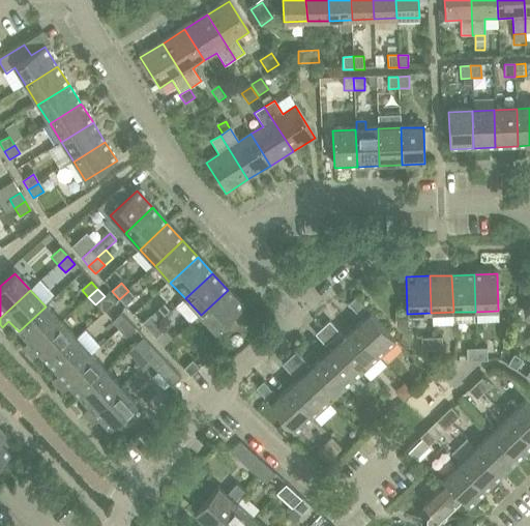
[(228,290),(201,315),(216,332),(243,308),(228,290)]
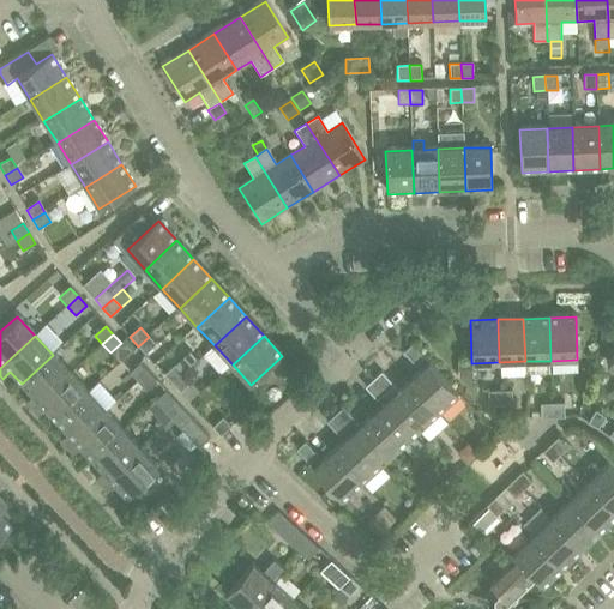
[(149,337),(138,347),(145,355),(156,345),(149,337)]
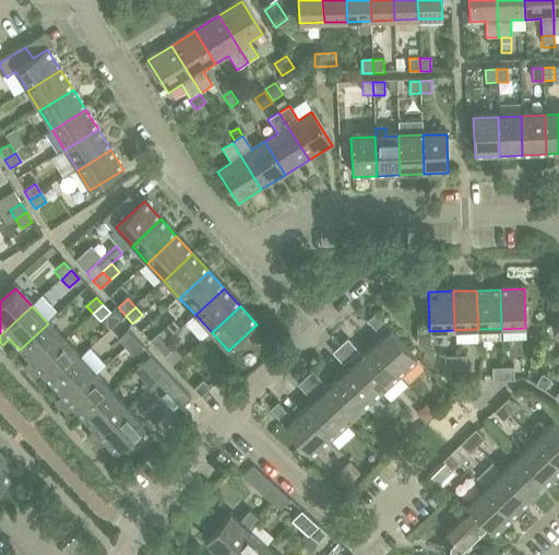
[(385,327),(380,320),(375,315),(367,322),(378,334),(385,327)]
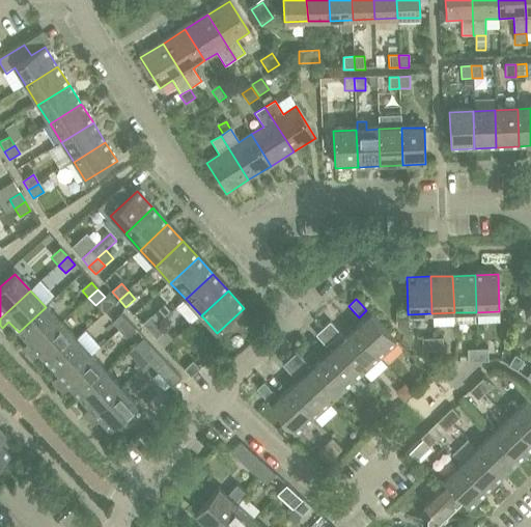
[(46,307),(19,332),(28,342),(22,349),(27,355),(61,324),(46,307)]
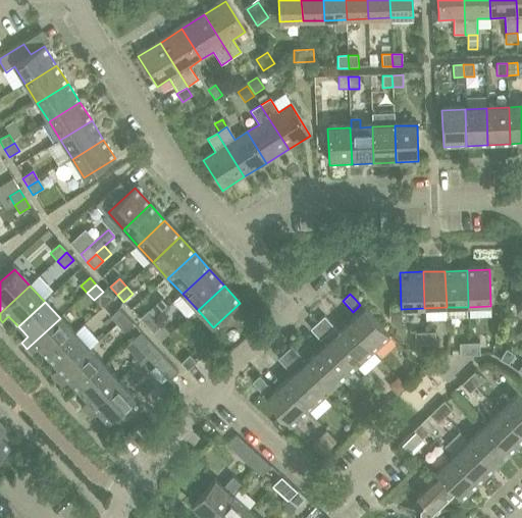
[(110,318),(117,325),(126,317),(119,310),(110,318)]
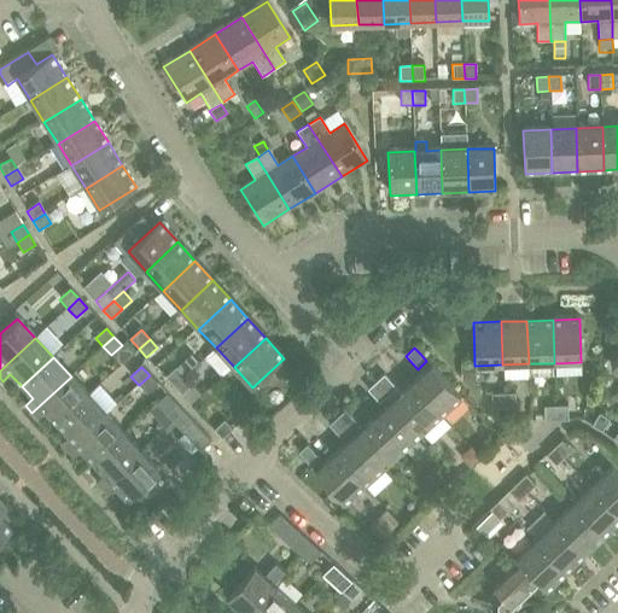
[(431,367),(412,385),(439,416),(460,398),(431,367)]
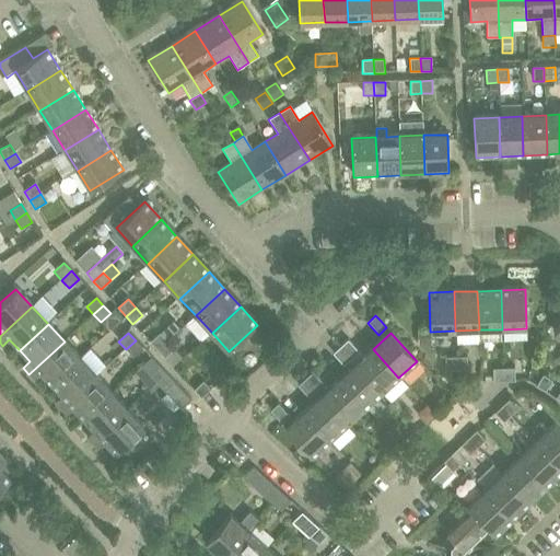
[(150,343),(158,351),(167,343),(160,334),(150,343)]
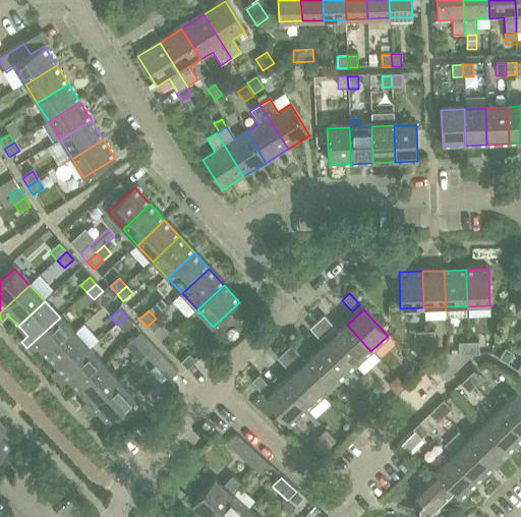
[(126,317),(117,325),(123,333),(132,324),(126,317)]
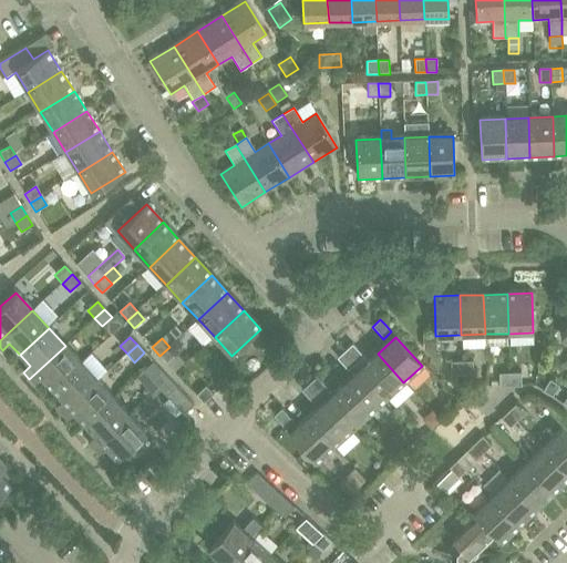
[(65,346),(29,379),(34,386),(41,379),(52,390),(81,364),(65,346)]
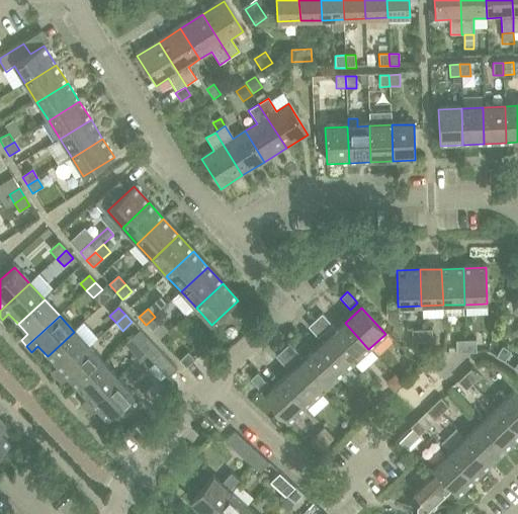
[(155,317),(146,325),(152,332),(161,323),(155,317)]
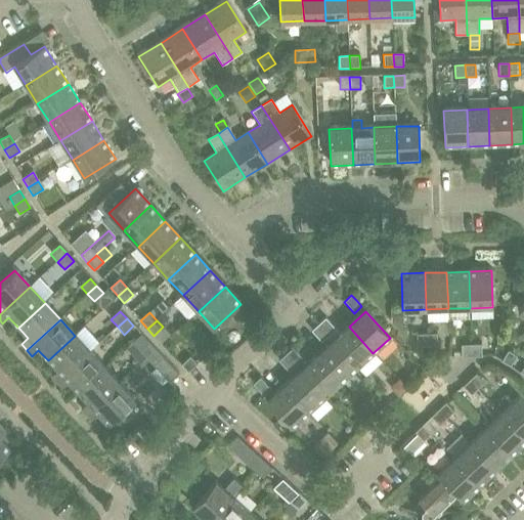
[(329,337),(318,326),(311,332),(321,343),(329,337)]
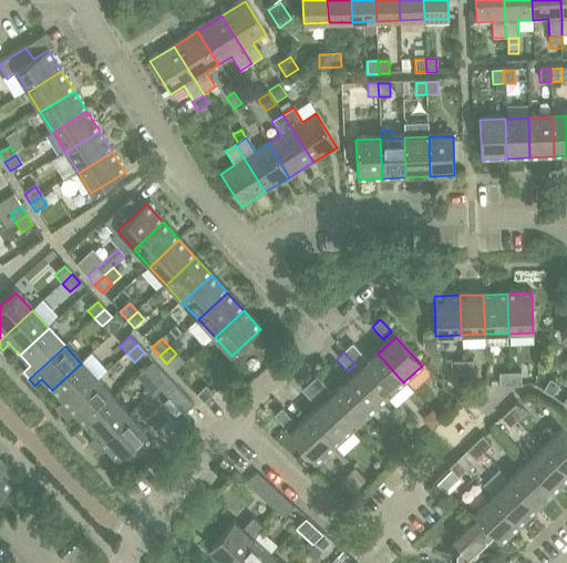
[(378,354),(360,369),(385,398),(403,382),(378,354)]
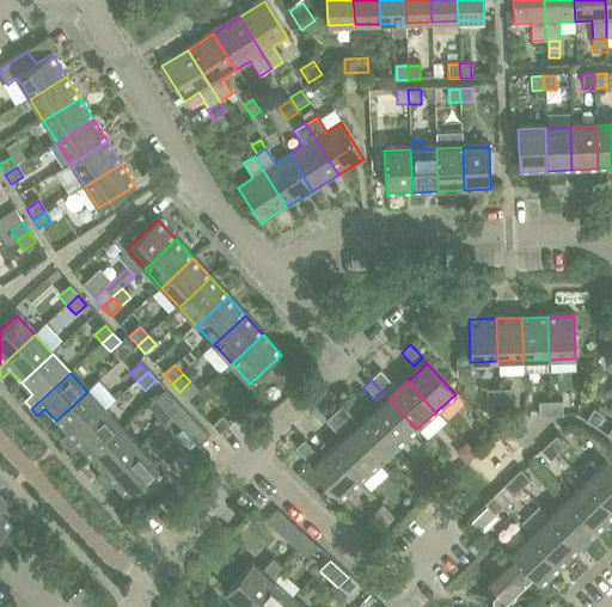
[(510,390),(499,391),(499,405),(510,404),(510,390)]
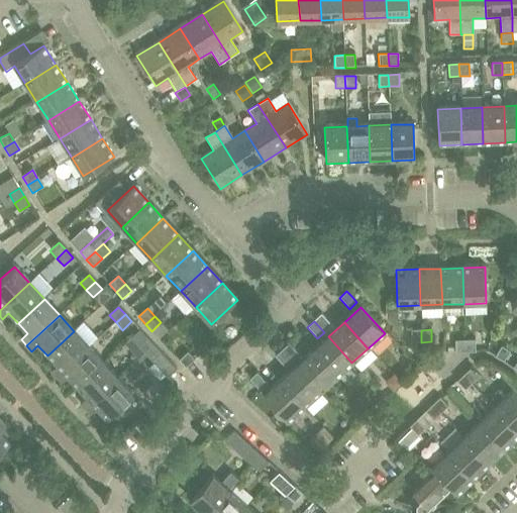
[(421,342),(421,330),(411,330),(411,342),(421,342)]
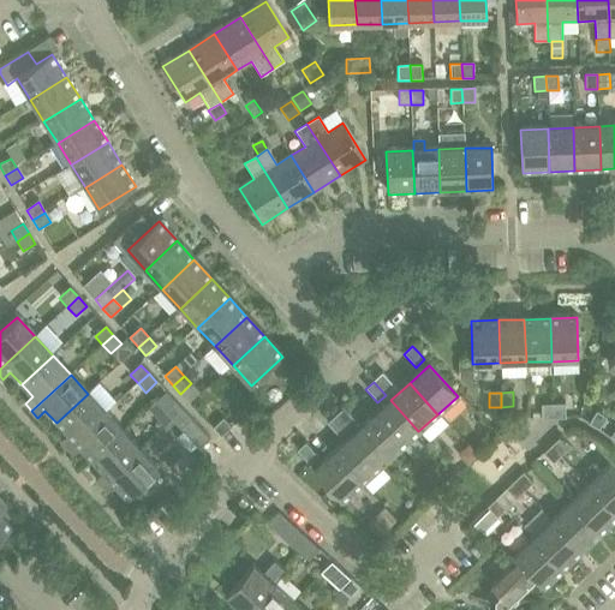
[(88,394),(57,423),(67,435),(60,442),(66,449),(106,413),(88,394)]
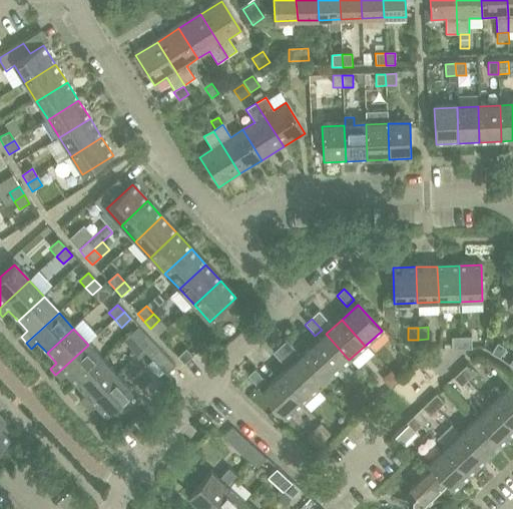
[(461,330),(461,338),(462,350),(472,350),(471,329),(461,330)]
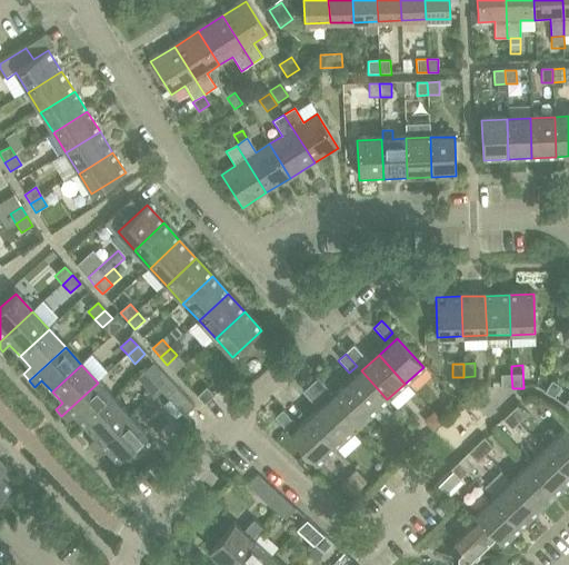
[(361,370),(342,386),(369,416),(387,399),(361,370)]
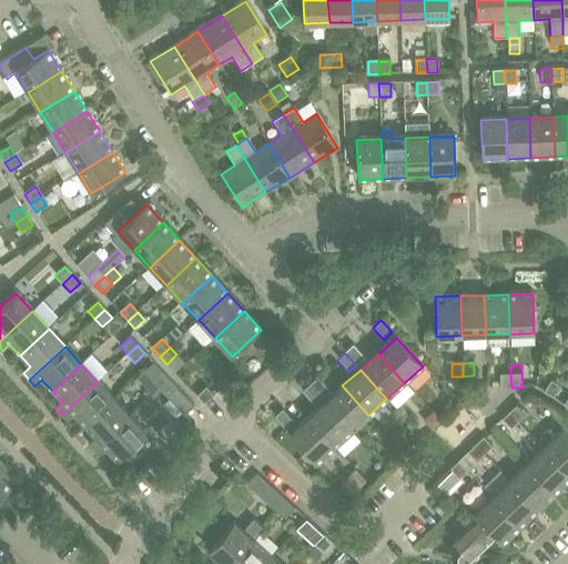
[(152,382),(160,390),(170,381),(162,373),(152,382)]
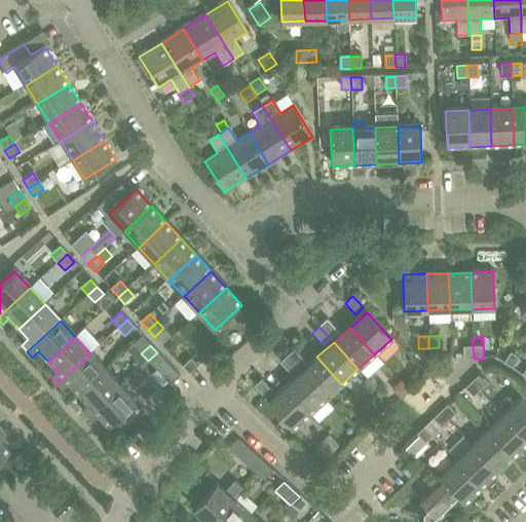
[(474,359),(473,346),(462,347),(463,359),(474,359)]
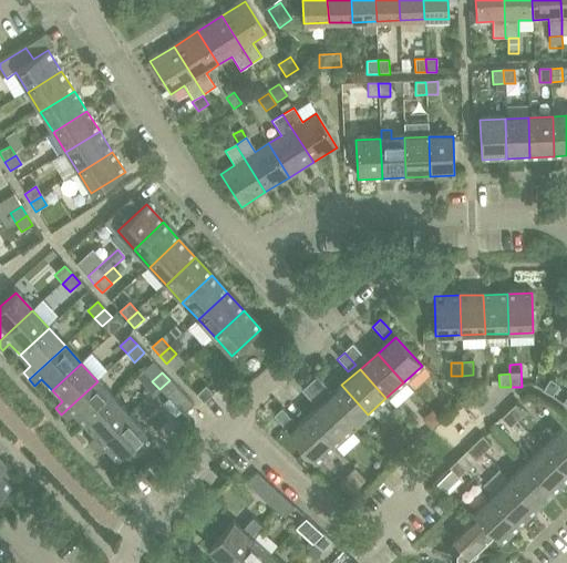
[(317,377),(309,385),(320,398),(329,390),(317,377)]
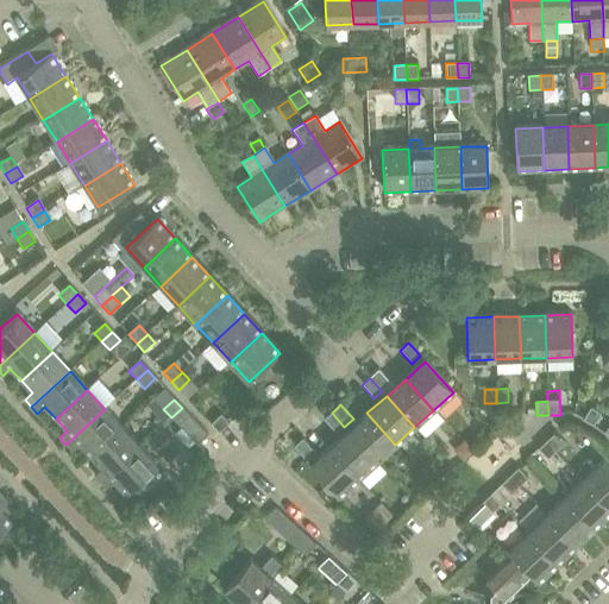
[(182,408),(171,417),(198,445),(207,435),(182,408)]
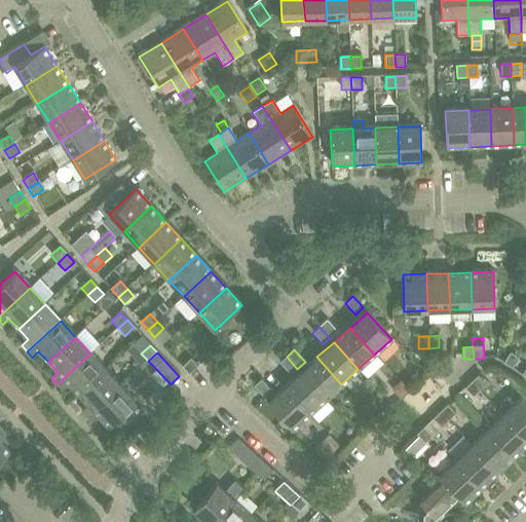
[(511,352),(503,363),(513,368),(519,359),(511,352)]
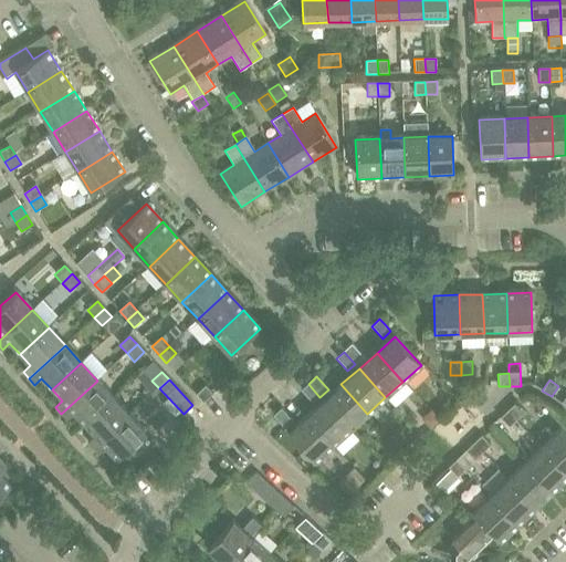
[(97,381),(61,414),(66,419),(74,414),(84,425),(113,398),(97,381)]
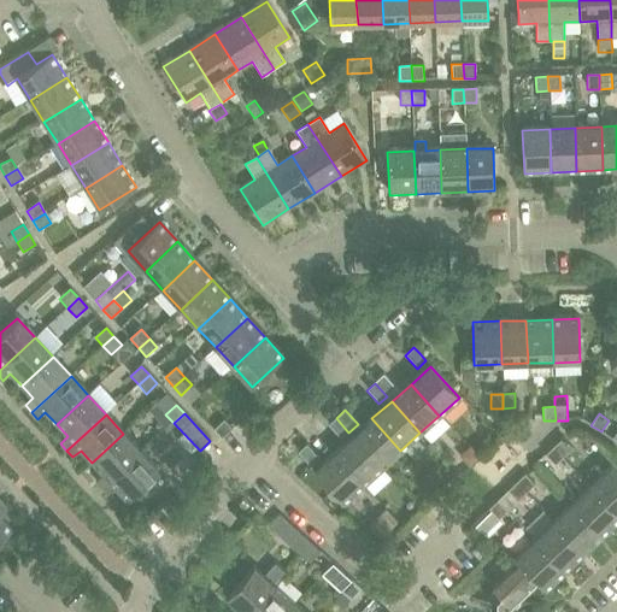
[(348,433),(336,418),(328,425),(341,439),(348,433)]
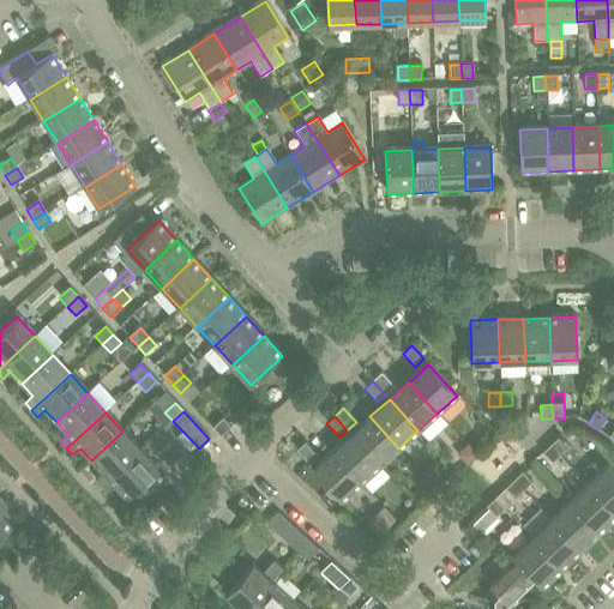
[(369,416),(350,434),(379,465),(398,448),(369,416)]
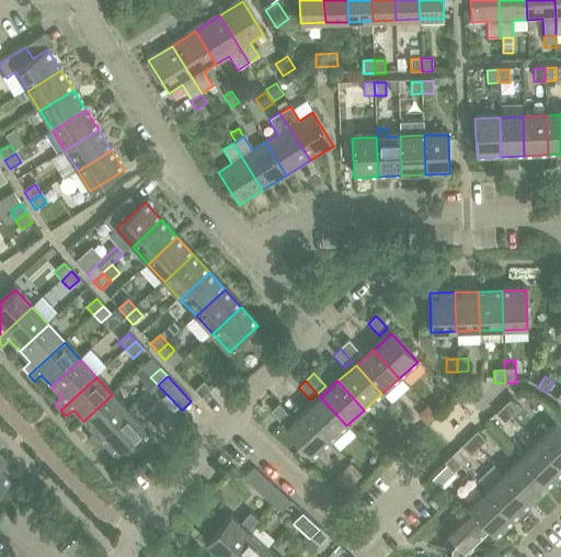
[(212,390),(204,383),(194,391),(202,399),(212,390)]
